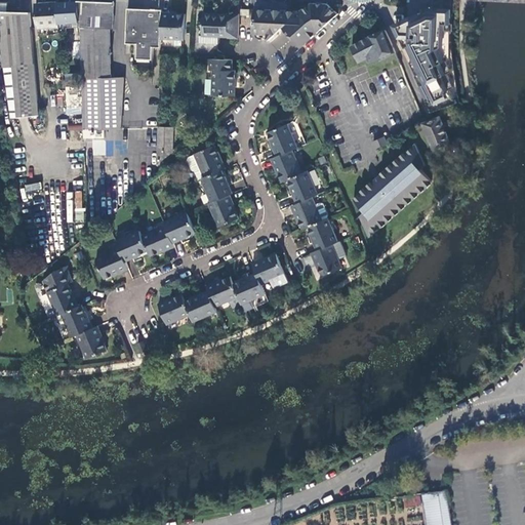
[(79,23),(79,14),(78,1),(57,2),(59,24),(79,23)]
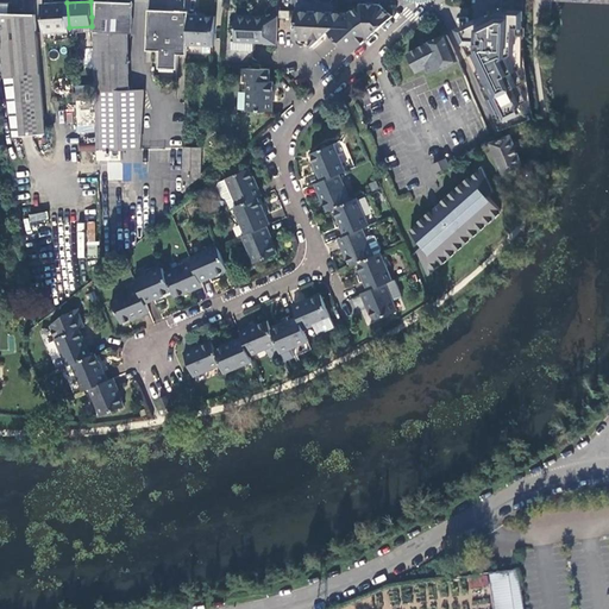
[(133,2),(90,1),(92,17),(95,17),(95,32),(127,33),(132,33),(133,2)]
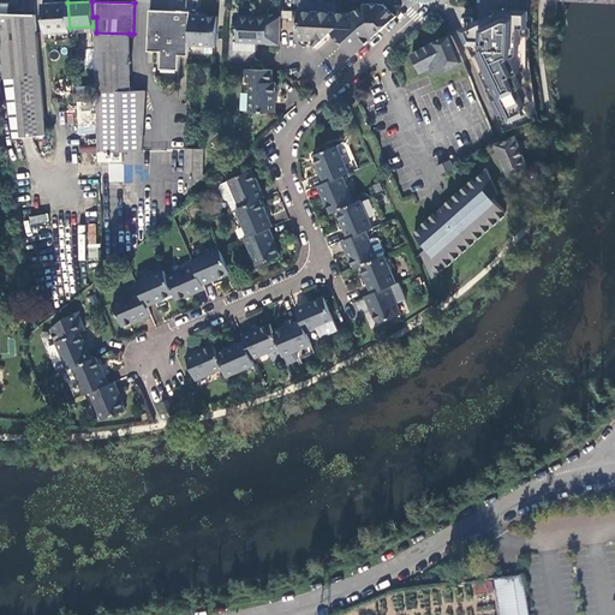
[(356,54),(357,53),(395,16),(382,5),(364,5),(357,7),(351,11),(350,13),(338,13),(338,4),(335,3),(302,1),(300,5),(298,37),(305,39),(305,36),(314,36),(312,47),(333,29),(356,54)]
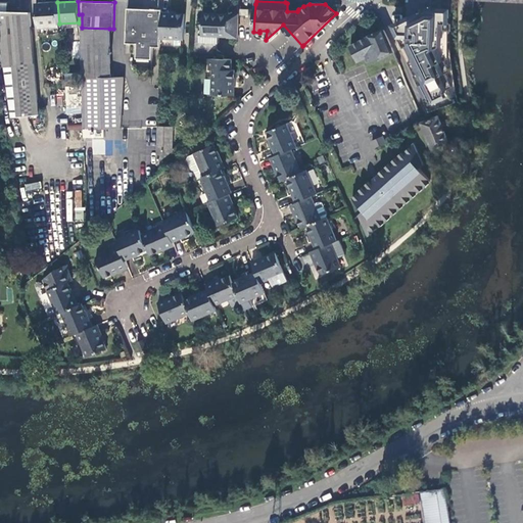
[(38,29),(59,27),(59,24),(57,2),(36,3),(38,29)]
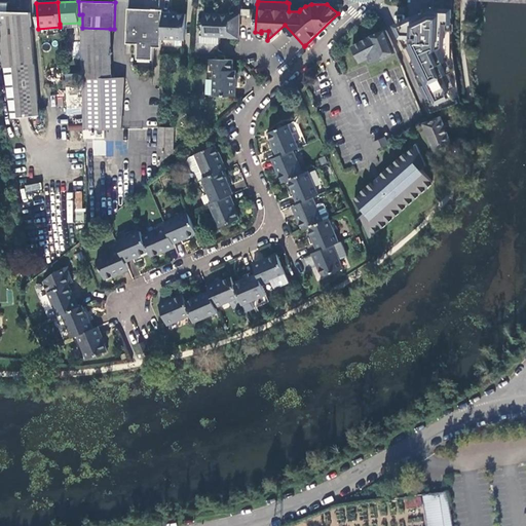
[(162,10),(127,8),(126,44),(138,44),(138,60),(153,60),(154,47),(161,47),(161,38),(162,12),(162,10)]
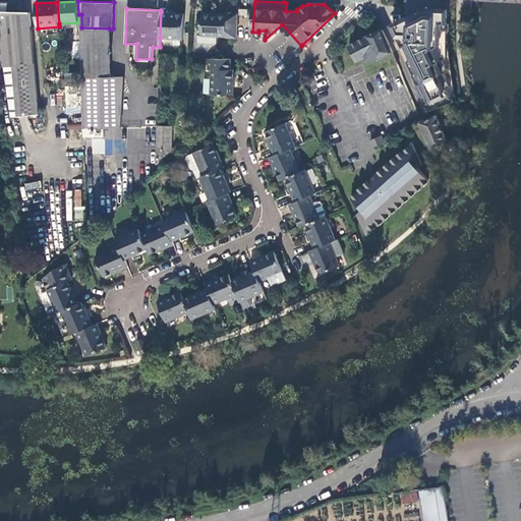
[(425,12),(418,12),(399,22),(398,38),(409,61),(415,74),(414,74),(419,85),(419,87),(425,98),(424,99),(430,111),(456,101),(454,87),(449,58),(449,9),(425,8),(425,12)]
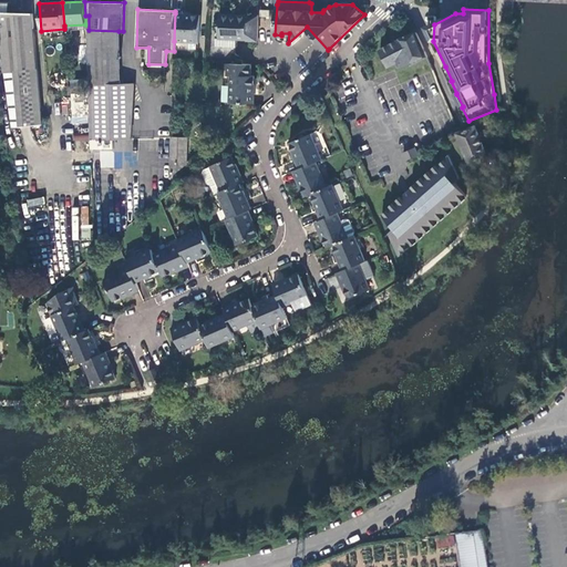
[(12,127),(42,124),(35,44),(32,13),(9,12),(0,11),(0,44),(1,44),(3,70),(12,127)]
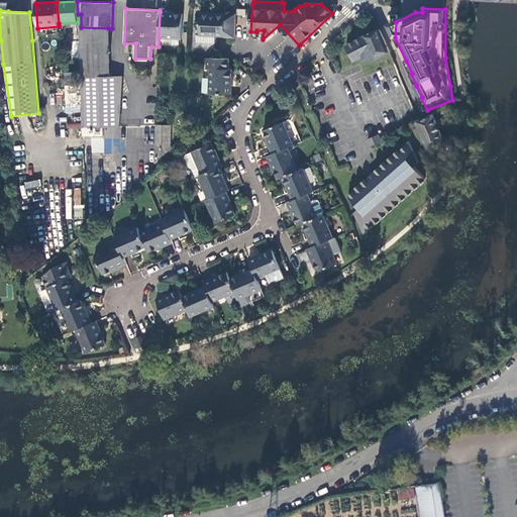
[(169,12),(160,12),(159,37),(181,38),(182,14),(169,13),(169,12)]
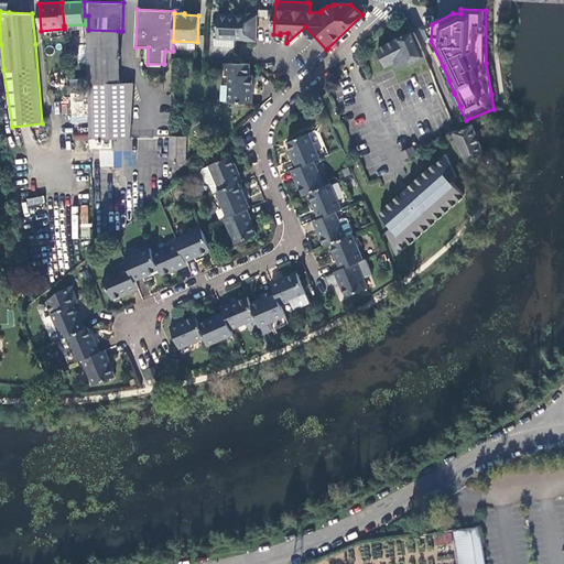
[(245,17),(218,15),(217,39),(215,38),(215,46),(235,47),(235,39),(245,40),(245,17)]
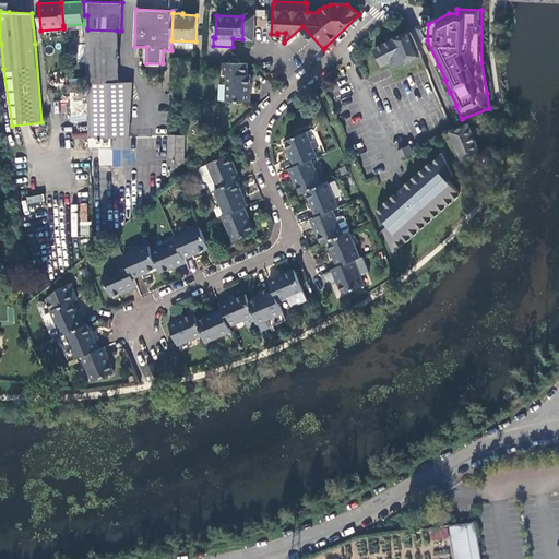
[(90,138),(130,137),(132,91),(132,82),(119,82),(117,31),(87,30),(88,90),(90,138)]
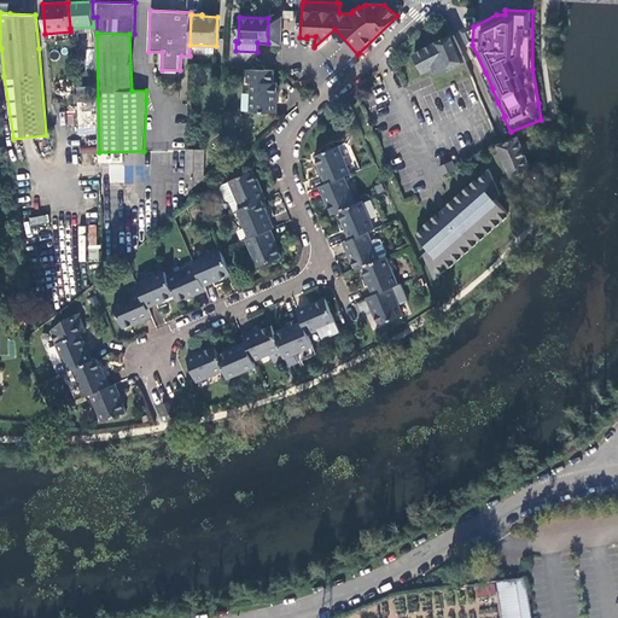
[(413,54),(424,75),(435,69),(437,75),(447,70),(448,73),(465,64),(467,63),(454,33),(427,47),(413,54)]
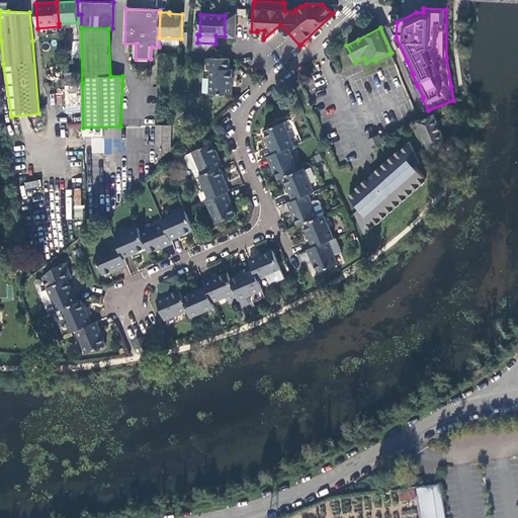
[(229,70),(230,60),(201,59),(201,64),(207,64),(207,70),(210,70),(209,94),(231,95),(232,71),(229,70)]
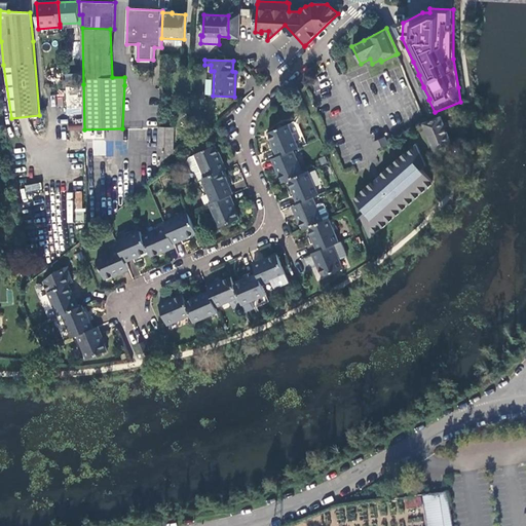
[(77,91),(77,75),(64,75),(64,91),(77,91)]
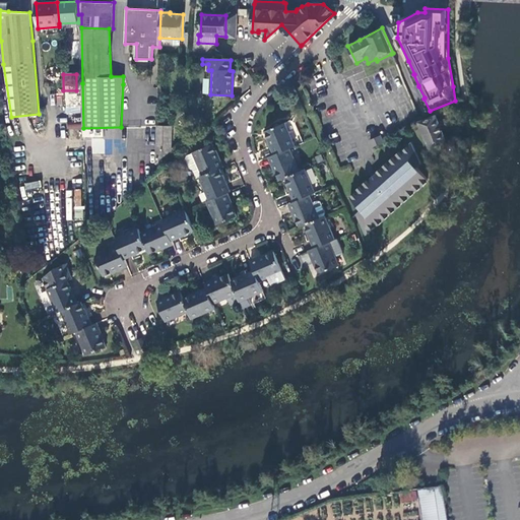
[(448,142),(437,115),(427,119),(421,121),(419,124),(430,148),(431,149),(433,148),(448,142)]
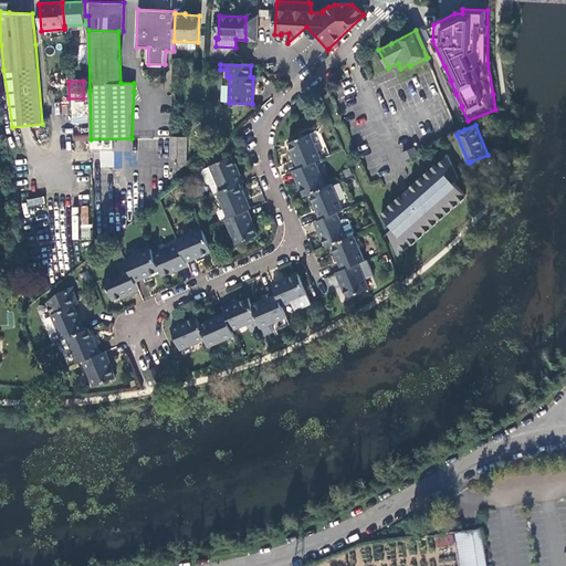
[(289,143),(300,168),(315,161),(322,159),(311,134),(289,143)]
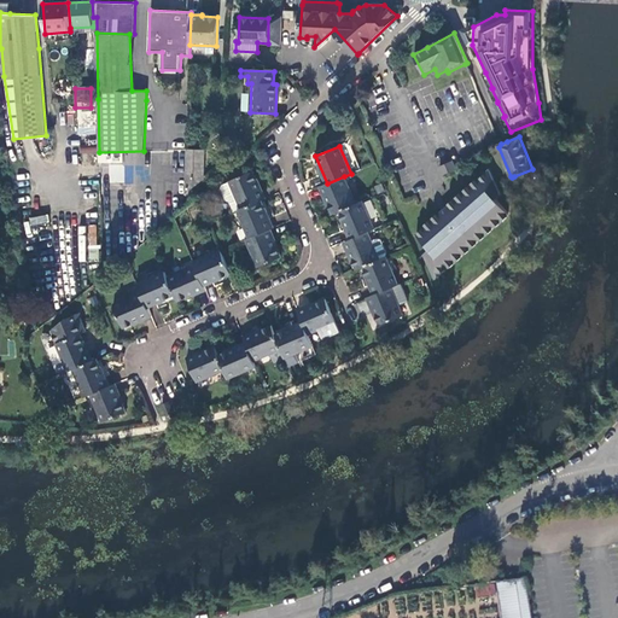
[(204,150),(186,149),(185,196),(192,188),(203,180),(204,150)]
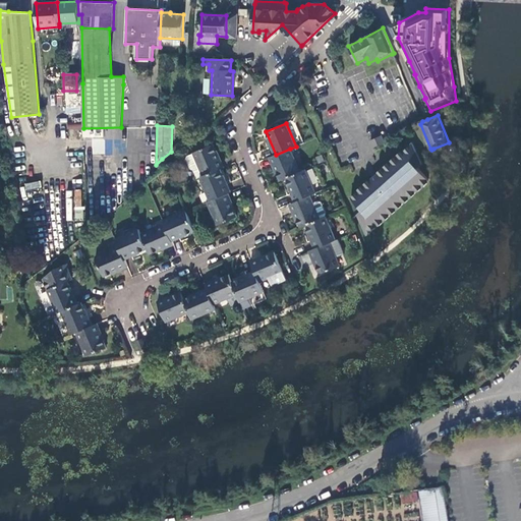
[(381,136),(370,140),(373,148),(384,143),(381,136)]
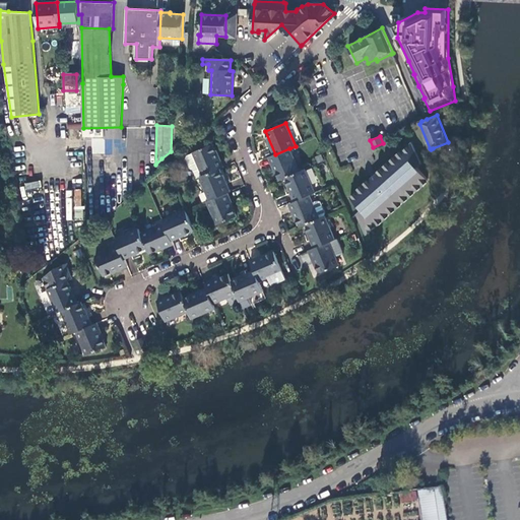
[(194,153),(203,176),(220,169),(222,168),(213,144),(194,152),(194,153)]
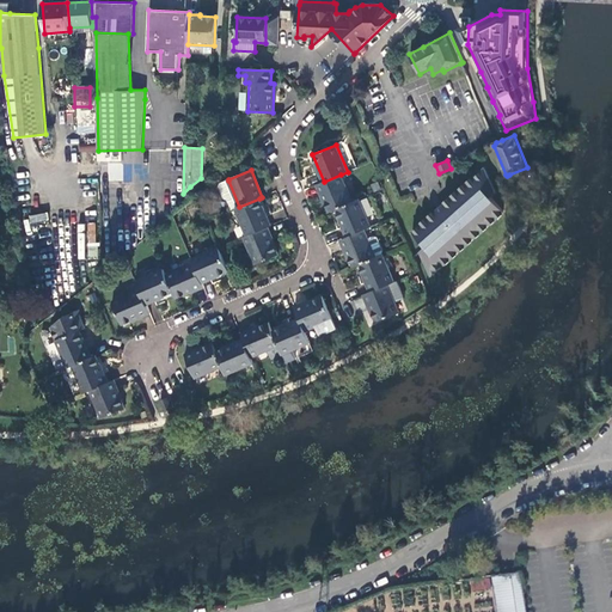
[(484,170),(411,233),(424,248),(420,252),(430,275),(503,213),(490,199),(495,194),(484,170)]
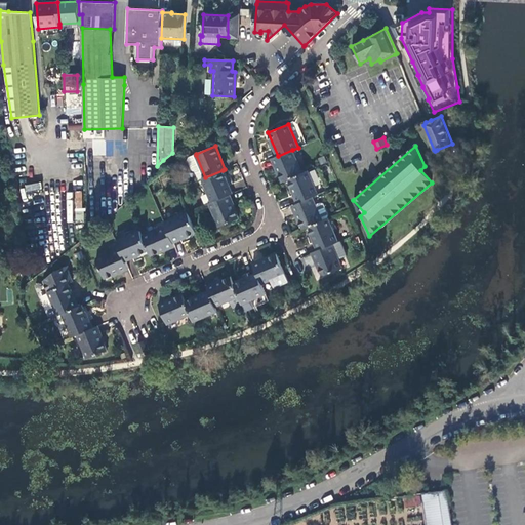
[(272,158),(282,182),(288,179),(301,173),(292,150),(278,156),(272,158)]
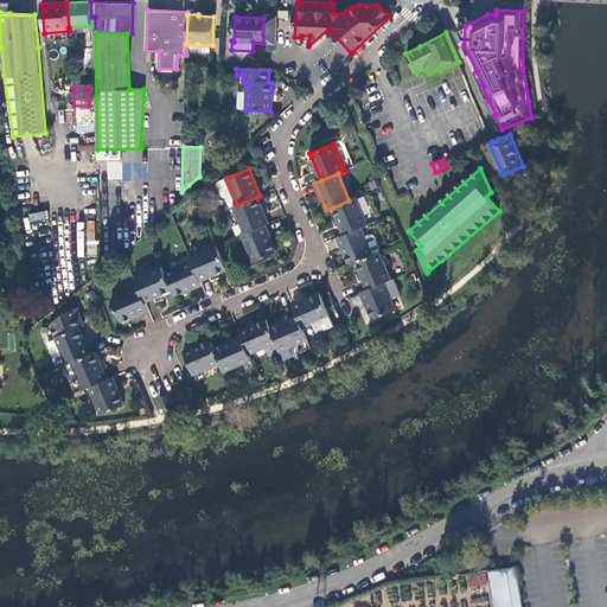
[(511,186),(505,173),(503,174),(502,173),(496,177),(502,190),(511,186)]
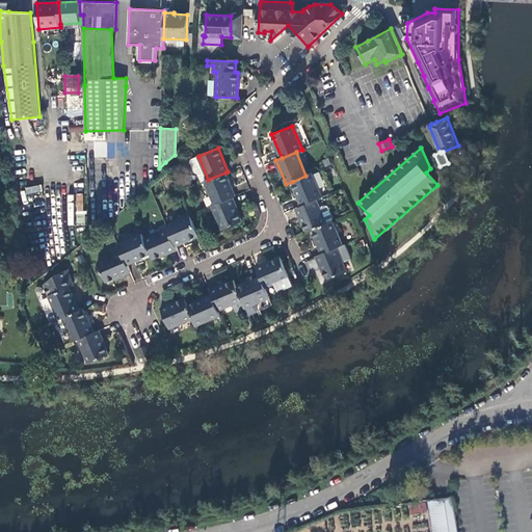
[(198,174),(202,182),(205,181),(208,180),(198,157),(191,159),(190,163),(194,173),(198,174)]
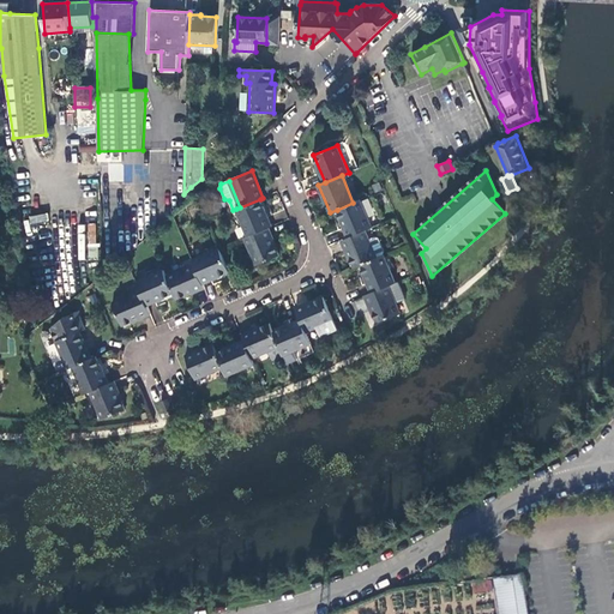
[(184,194),(188,200),(196,194),(191,187),(184,194)]
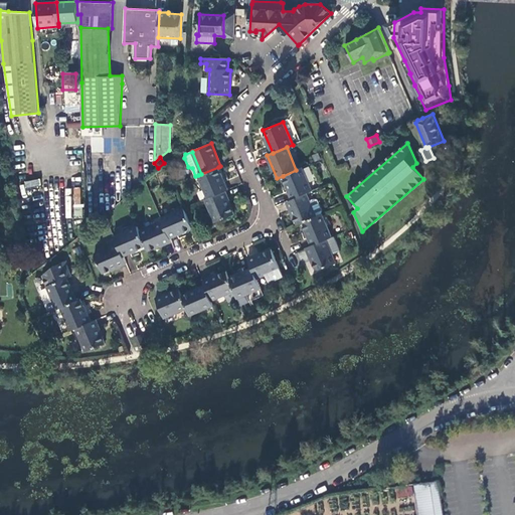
[(198,175),(208,198),(225,191),(228,190),(218,167),(201,174),(198,175)]
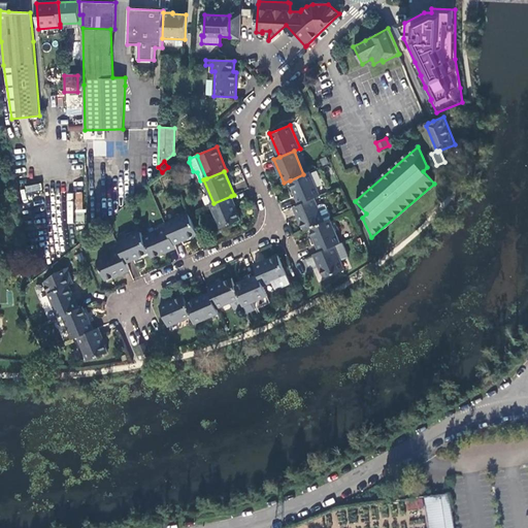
[(290,180),(300,204),(315,198),(321,195),(309,171),(303,174),(290,180)]
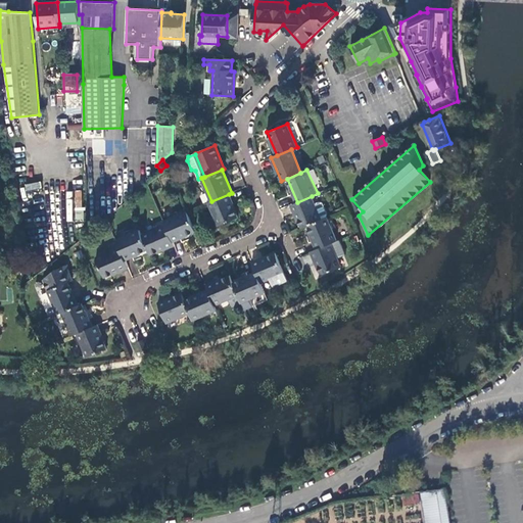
[(238,218),(229,194),(211,201),(209,202),(219,226),(238,218)]
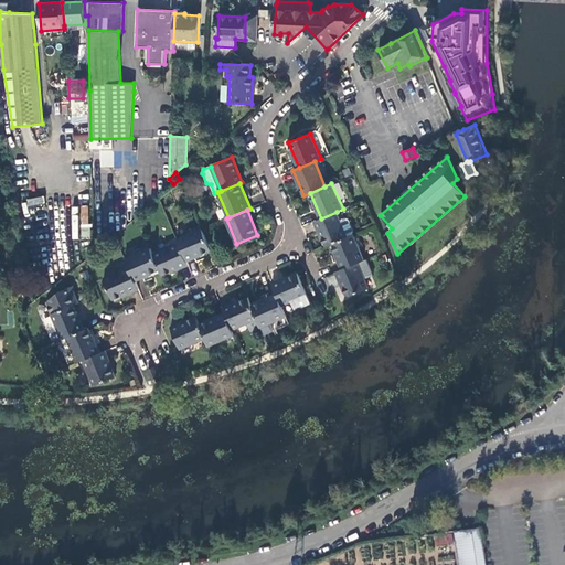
[(315,222),(326,246),(332,244),(347,237),(340,221),(337,212),(321,219),(315,222)]
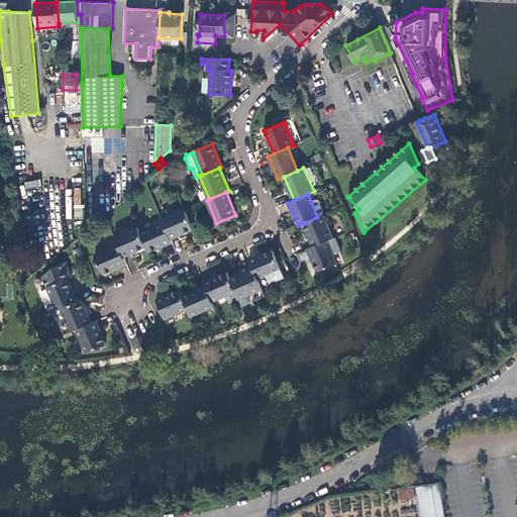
[(316,199),(311,202),(317,217),(322,215),(323,212),(318,200),(316,199)]
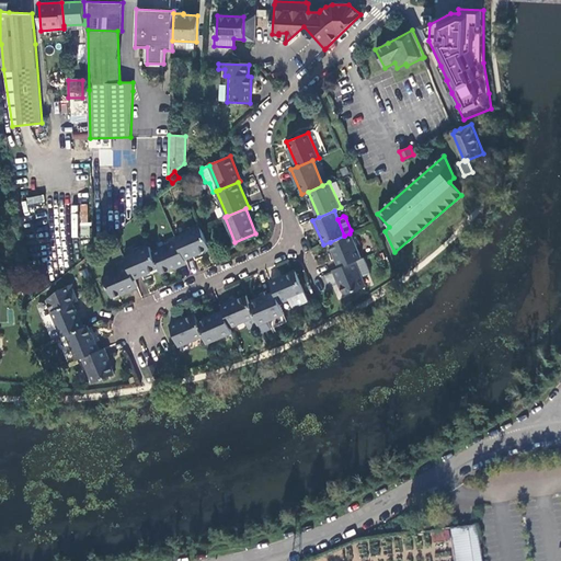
[(201,227),(175,238),(178,241),(185,259),(209,249),(201,227)]
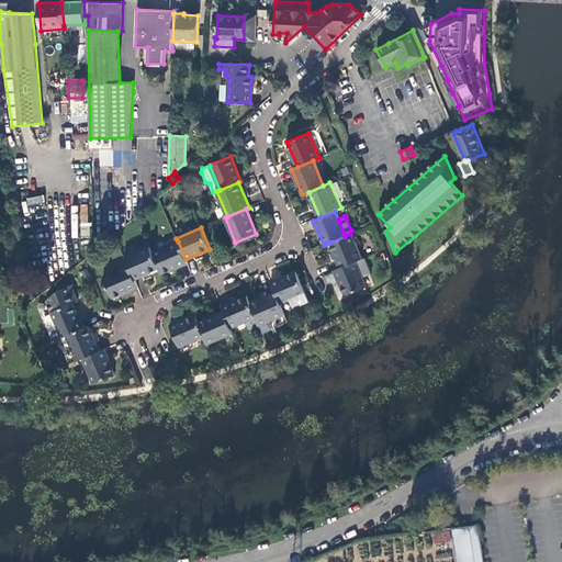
[(330,243),(341,268),(356,261),(362,258),(351,233),(350,234),(345,236),(330,243)]
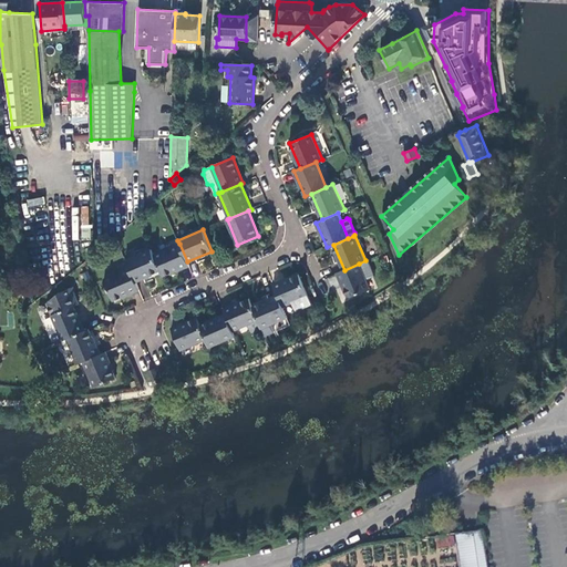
[(179,244),(154,255),(161,271),(163,277),(188,266),(187,261),(179,244)]
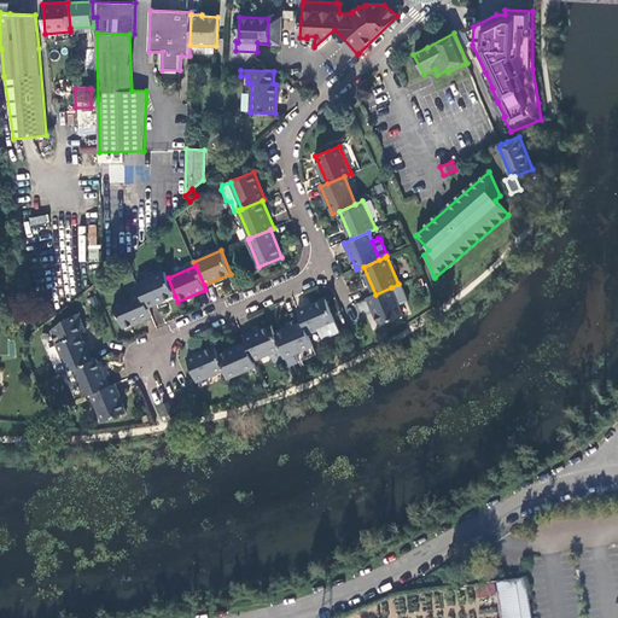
[(165,272),(138,284),(141,292),(147,308),(175,296),(168,278),(165,272)]
